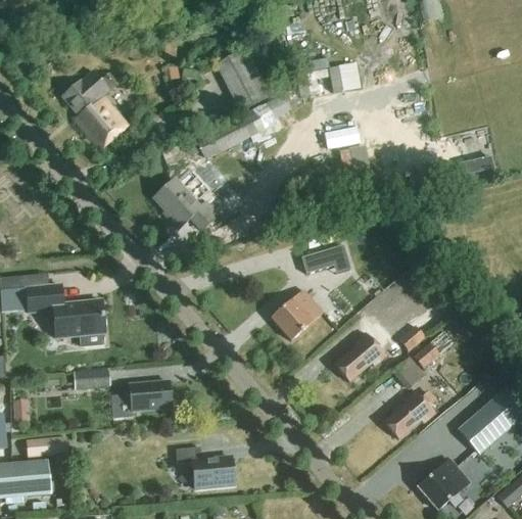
[(241,51),(215,63),(238,110),(271,95),(253,57),(245,60),(241,51)]
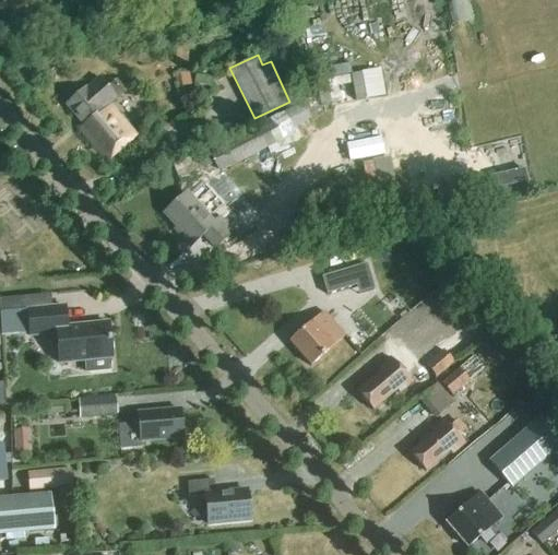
[(297,126),(312,119),(310,114),(322,110),(317,70),(301,72),(304,99),(198,152),(211,175),(268,145),(272,152),(303,137),(297,126)]
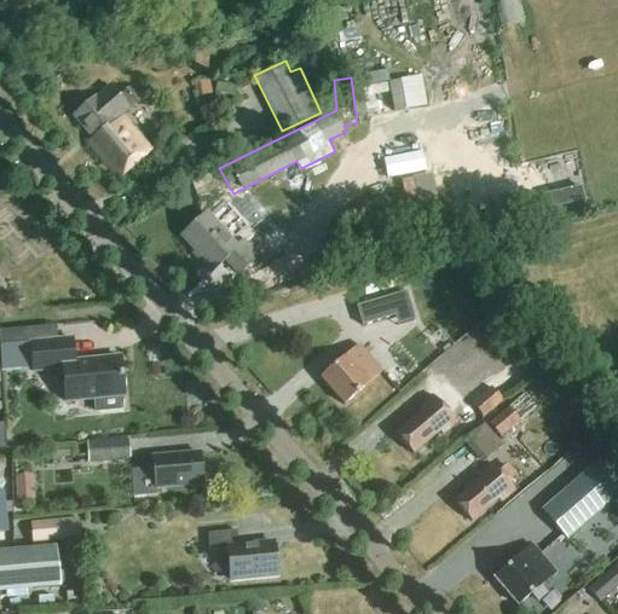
[(215,93),(213,79),(203,80),(206,94),(215,93)]
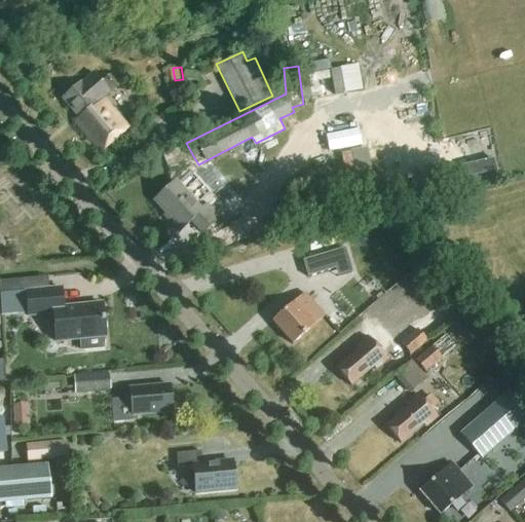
[(113,89),(122,81),(112,69),(104,76),(113,89)]
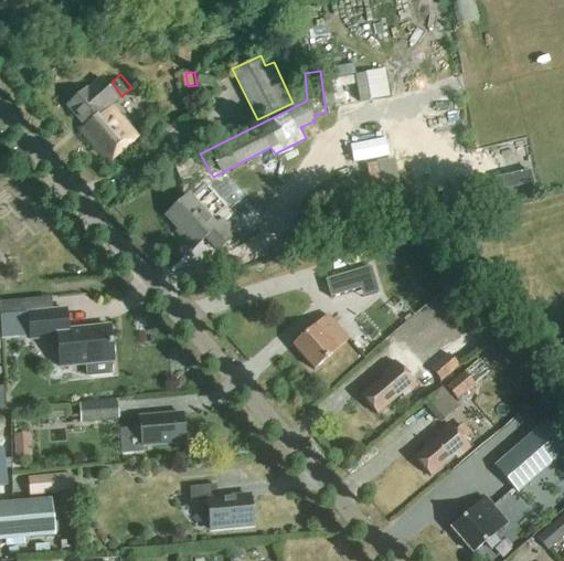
[(107,159),(138,134),(110,103),(118,96),(103,76),(89,86),(89,85),(67,103),(85,125),(81,128),(107,159)]
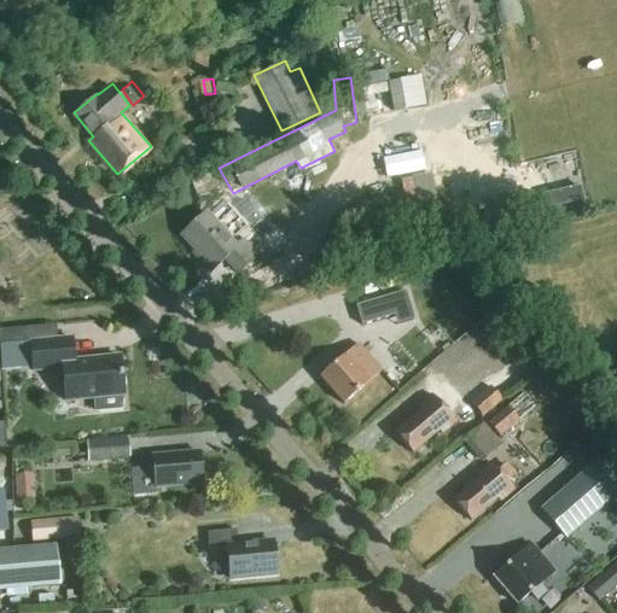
[(434,171),(402,177),(412,237),(443,232),(434,171)]
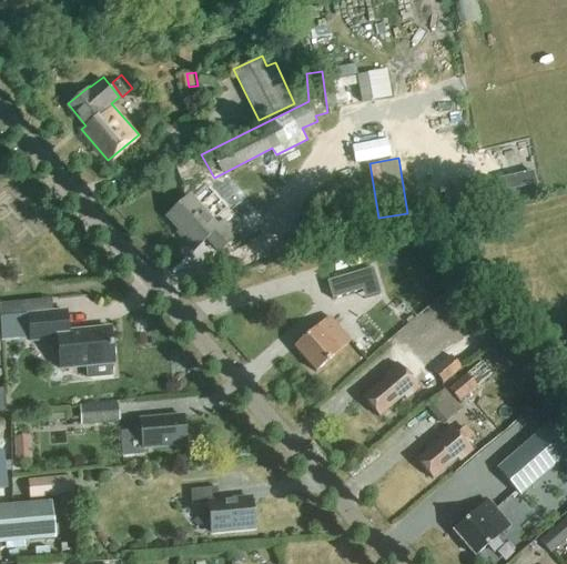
[(186,234),(184,235),(195,248),(208,237),(220,250),(239,232),(224,218),(218,223),(190,193),(168,213),(186,234)]
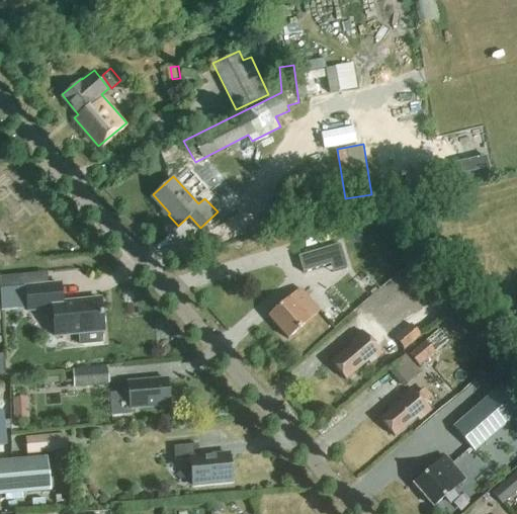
[(331,263),(326,247),(298,255),(304,270),(331,263)]
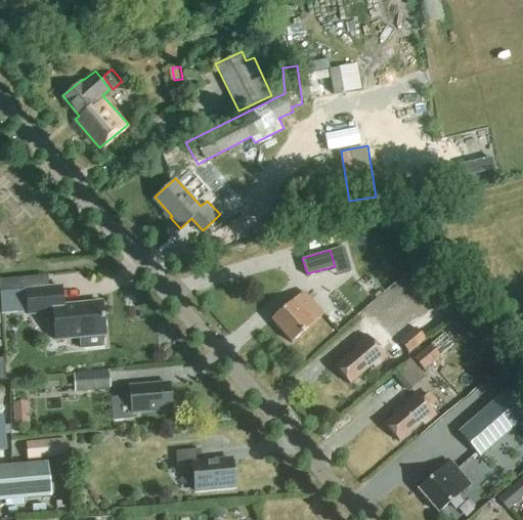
[(61,285),(49,286),(0,290),(2,307),(29,305),(29,312),(54,310),(56,338),(79,336),(81,347),(103,345),(102,334),(105,333),(102,300),(63,303),(61,285)]
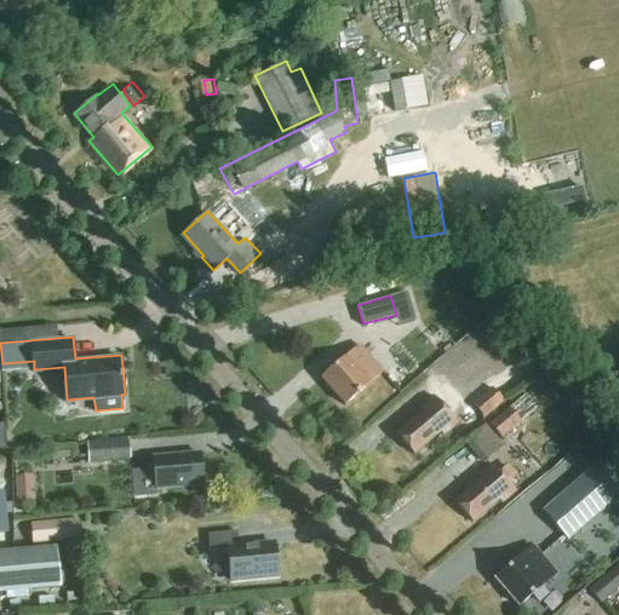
[(345,403),(384,369),(360,342),(322,375),(345,403)]
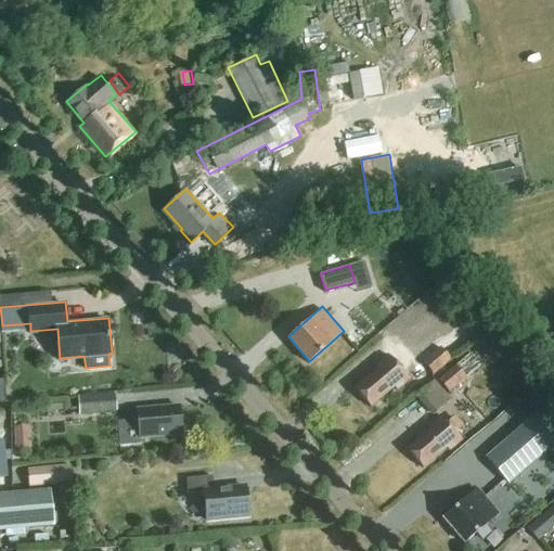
[(435,373),(453,357),(441,345),(424,359),(435,373)]
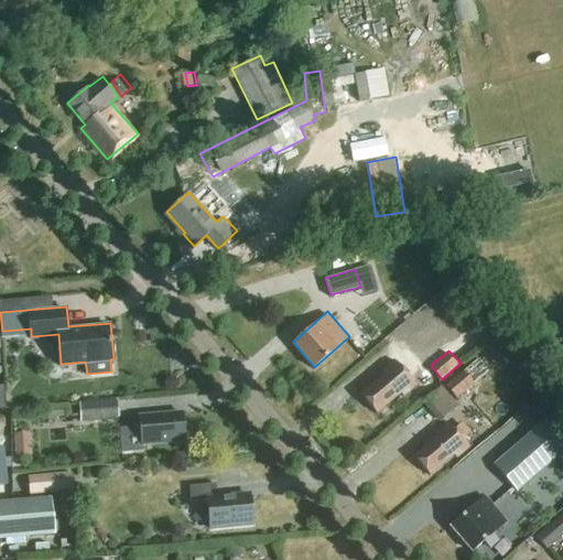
[(400,397),(417,384),(394,357),(382,368),(385,372),(361,391),(377,411),(398,394),(400,397)]
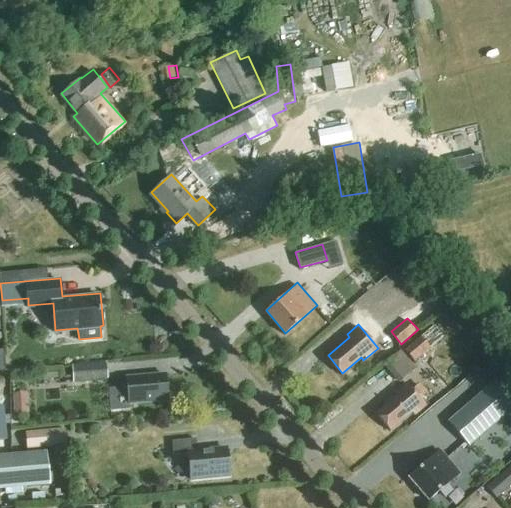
[(415,359),(430,346),(420,335),(405,348),(415,359)]
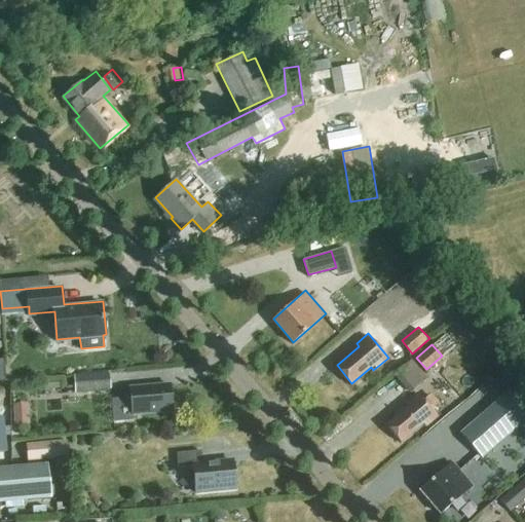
[(0,376),(12,376),(11,358),(0,358),(0,376)]
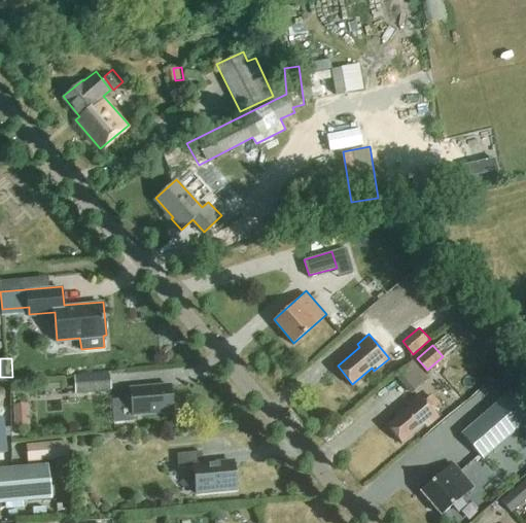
[(413,390),(429,377),(413,358),(397,372),(413,390)]
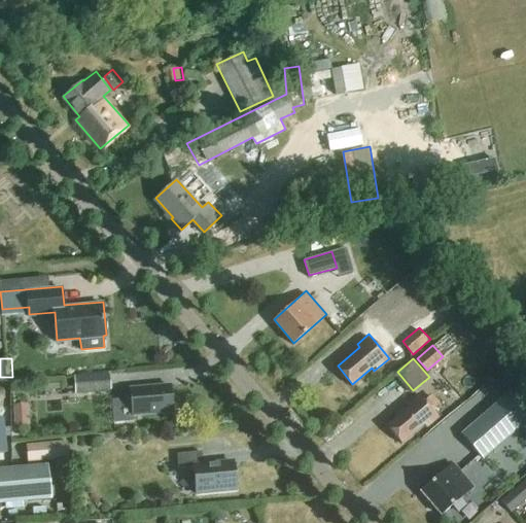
[(76,391),(110,388),(108,372),(74,375),(76,391)]
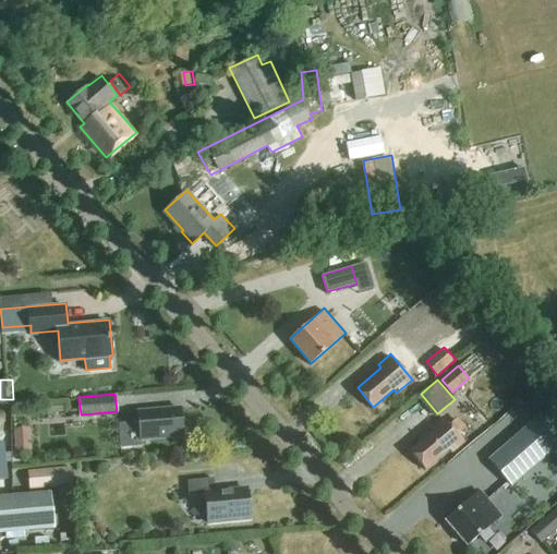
[(180,406),(137,409),(138,421),(121,422),(123,445),(142,444),(142,438),(183,435),(180,406)]
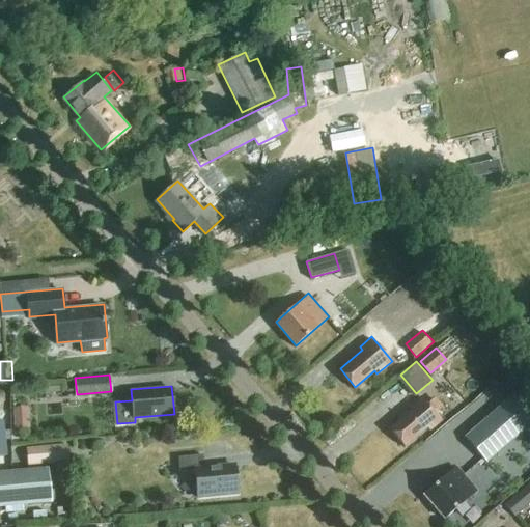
[(481,463),(529,422),(529,417),(510,393),(459,435),(471,450),(481,463)]
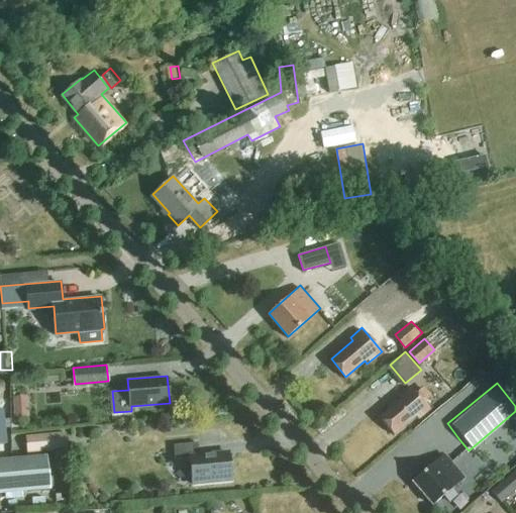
[(399,395),(401,398),(381,416),(395,432),(416,414),(419,417),(431,406),(411,384),(399,395)]
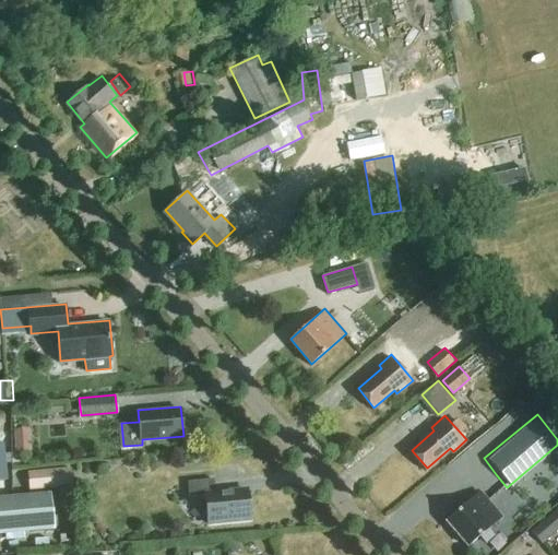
[(28,427),(14,427),(15,455),(30,455),(28,427)]
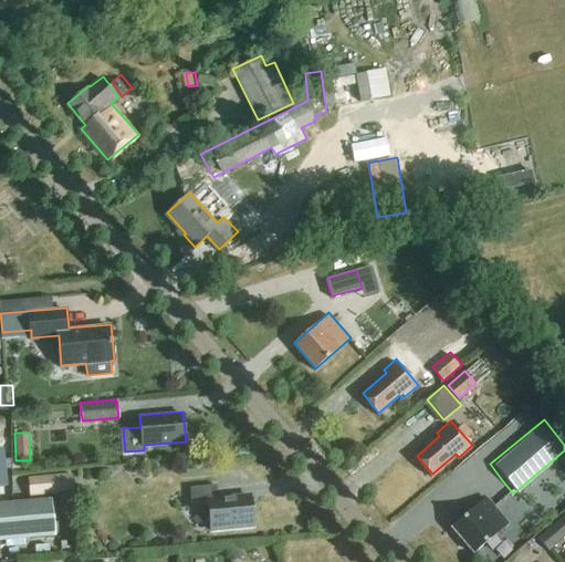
[(30,495),(74,490),(73,472),(29,477),(30,495)]
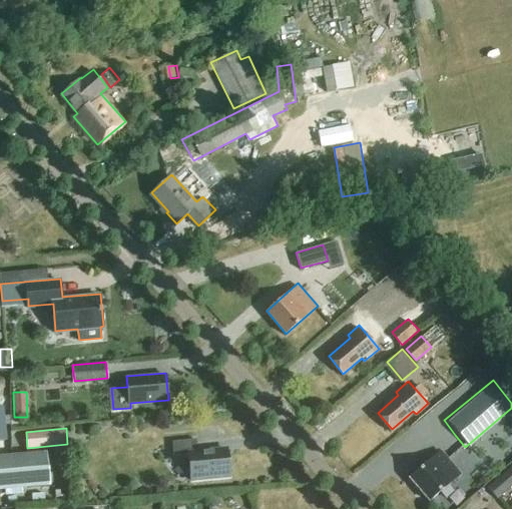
[(191,478),(230,474),(227,448),(198,451),(196,438),(172,440),(174,454),(188,452),(191,478)]
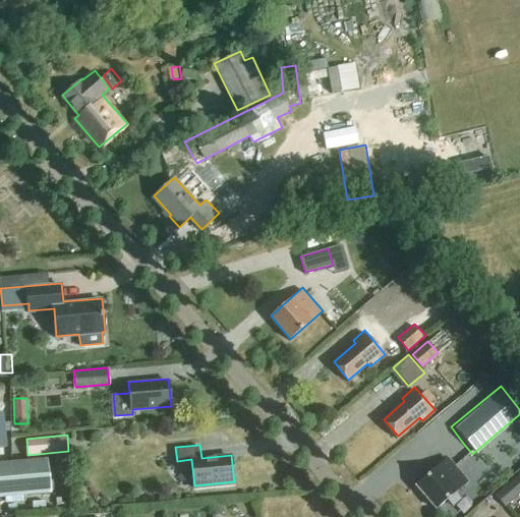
[(437,507),(468,479),(449,456),(416,484),(437,507)]
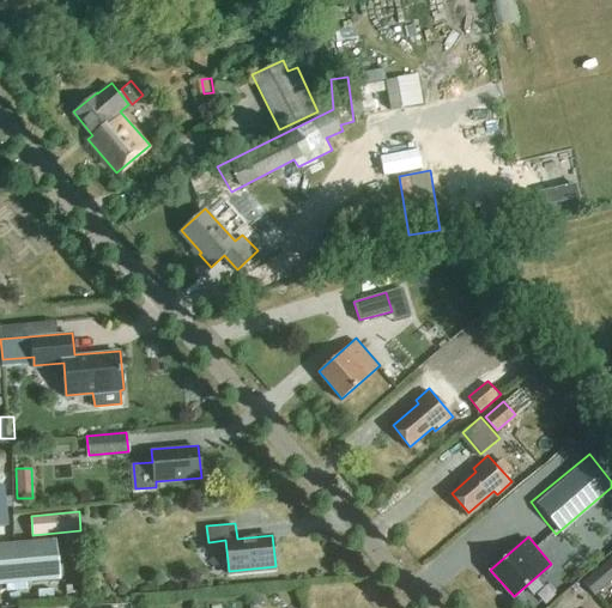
[(0,583),(59,578),(55,539),(0,542),(0,583)]
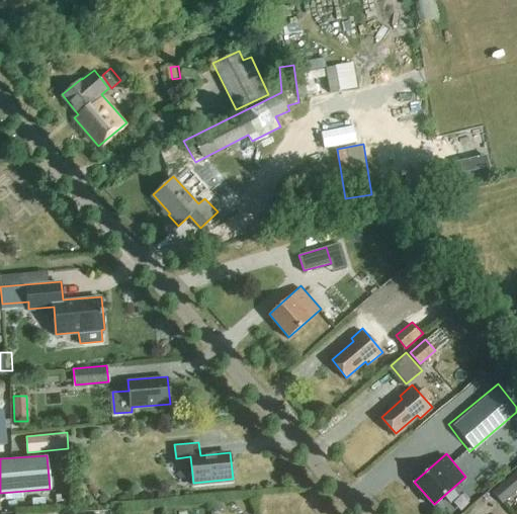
[(516,469),(494,491),(503,501),(516,489),(516,469)]
